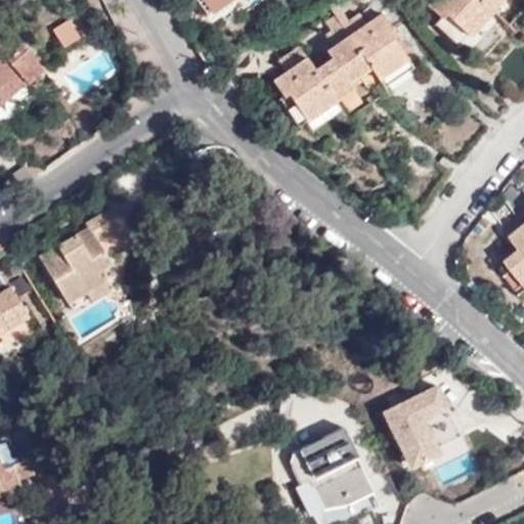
[(198,0),(212,18),(238,0),(198,0)]
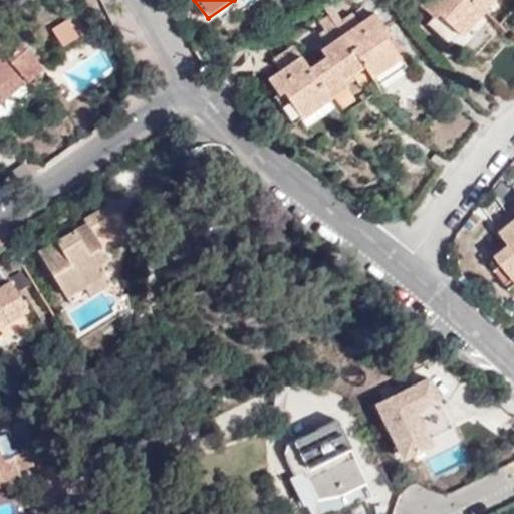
[(422,0),(419,3),(433,17),(437,12),(459,32),(488,0),(422,0)]
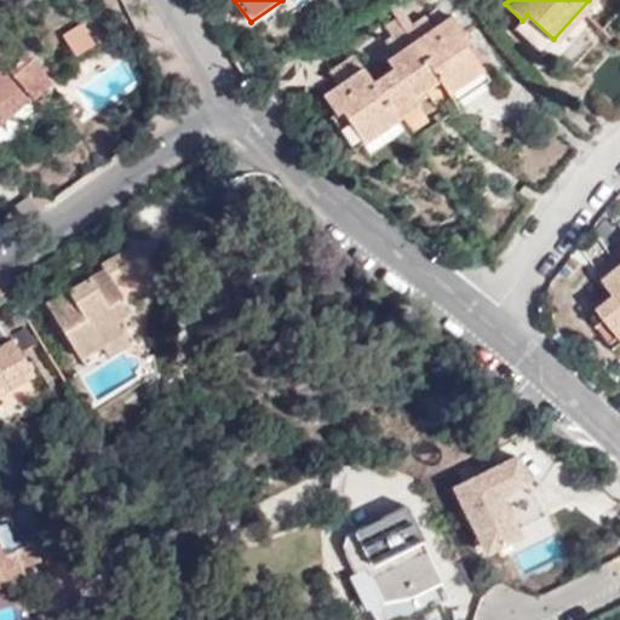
[(527,15),(522,21),(517,24),(545,50),(554,39),(527,15)]
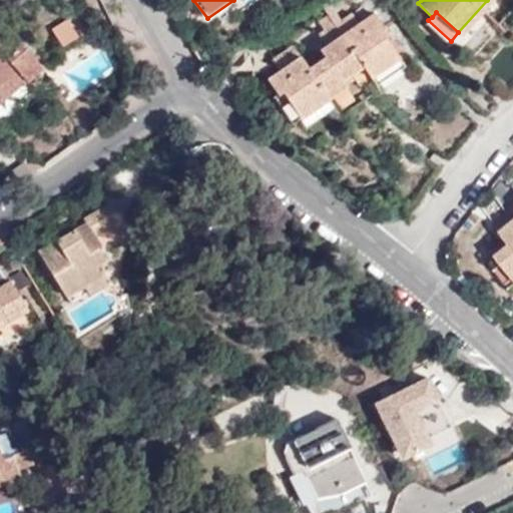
[(298,56),(279,69),(265,79),(275,94),(280,91),(298,117),(326,97),(343,86),(341,81),(362,66),(369,76),(397,59),(380,33),(384,29),(373,14),(319,50),(323,55),(305,67),(298,56)]
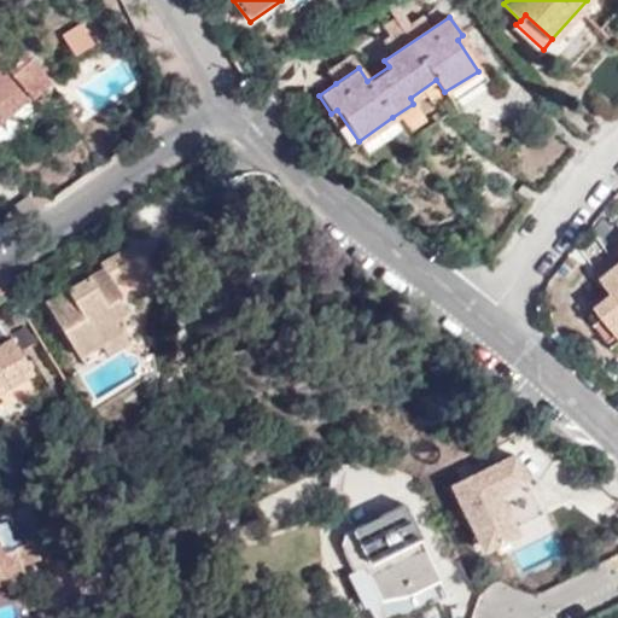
[(88,38),(70,22),(58,36),(76,52),(88,38)]
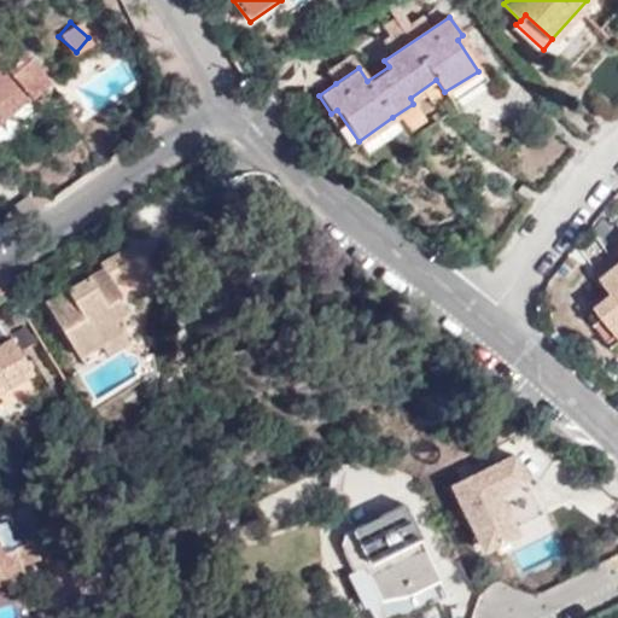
[(0,111),(24,93),(33,104),(34,105),(56,89),(16,40),(0,52),(0,130),(9,123),(0,112),(0,111)]
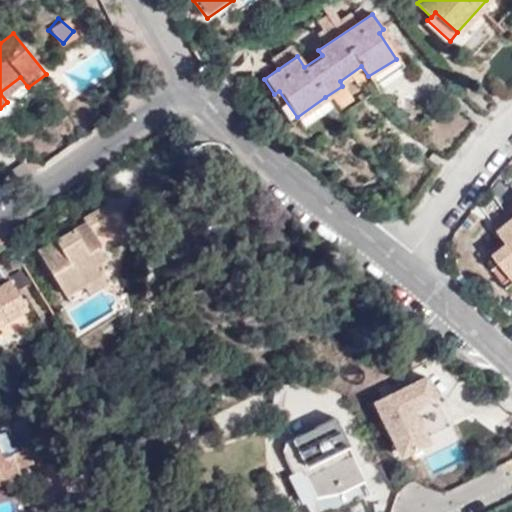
[(270,58),(278,69),(297,56),(290,46),(270,58)]
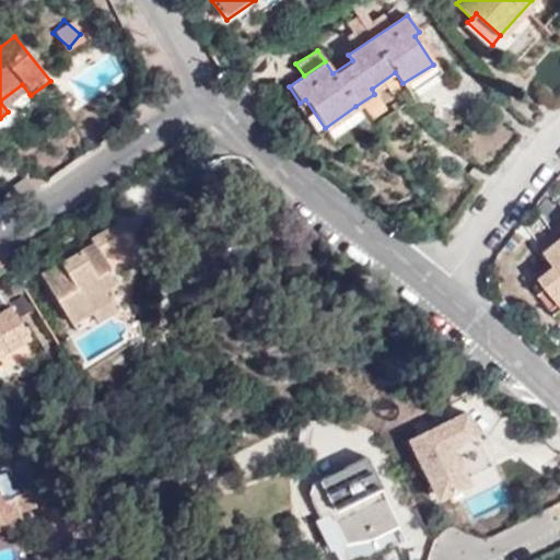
[(440,74),(433,65),(403,83),(409,94),(440,74)]
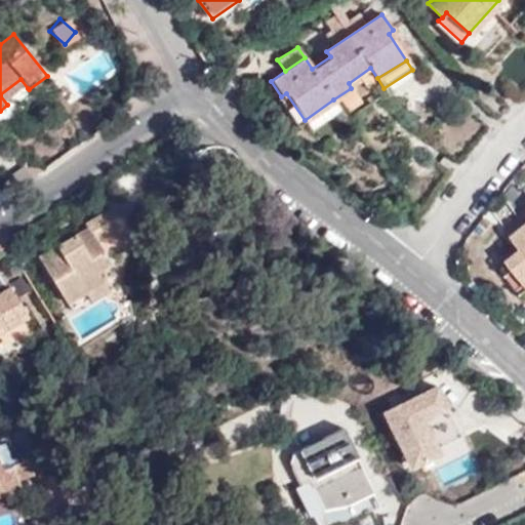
[(0,95),(7,105),(28,88),(21,79),(0,94),(0,95)]
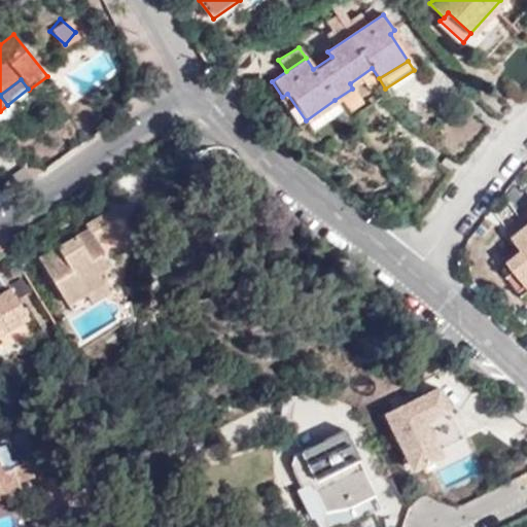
[(335,100),(306,120),(312,128),(340,108),(335,100)]
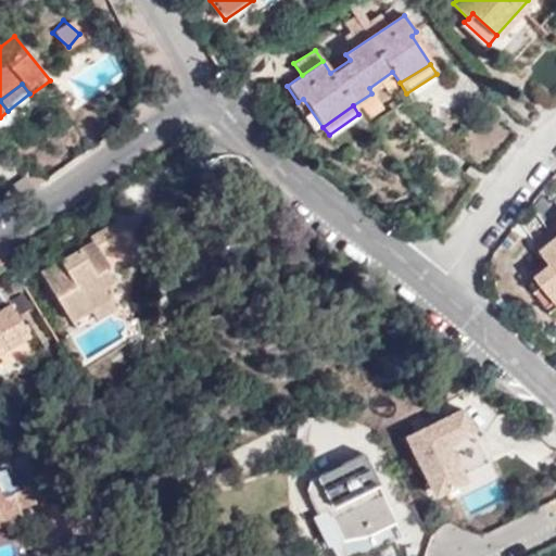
[(71,323),(90,312),(111,300),(103,287),(116,279),(104,257),(130,242),(122,225),(93,241),(95,244),(42,274),(71,323)]
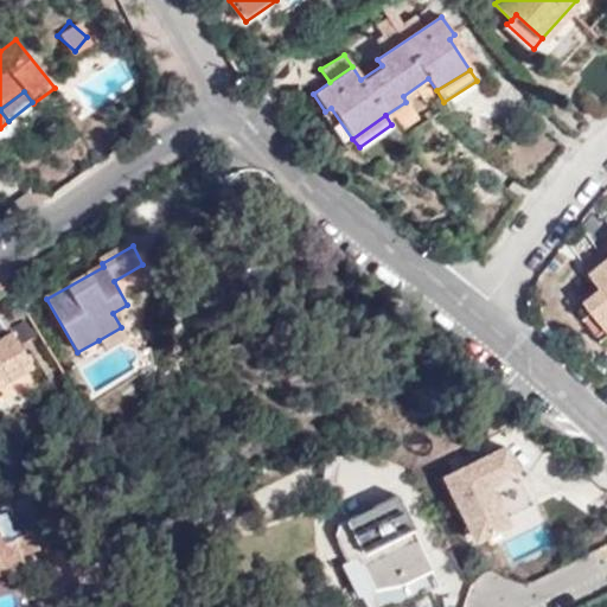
[(587,302),(593,308),(606,325),(606,262),(592,276),(604,289),(587,302)]
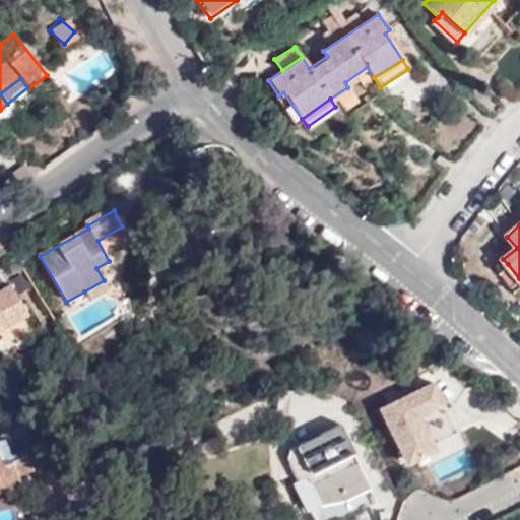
[(519,289),(519,278),(508,264),(500,272),(517,293),(519,289)]
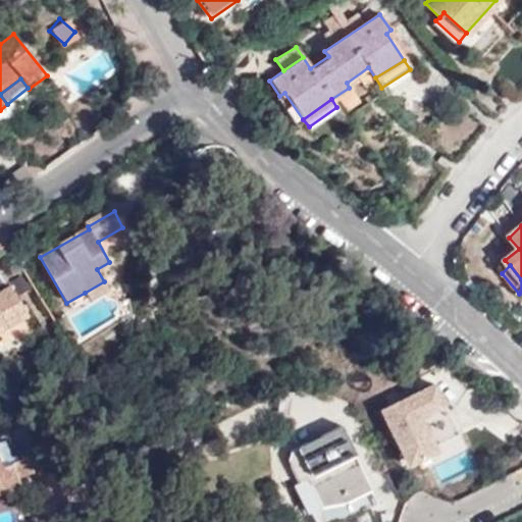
[(104,281),(85,293),(92,303),(110,292),(104,281)]
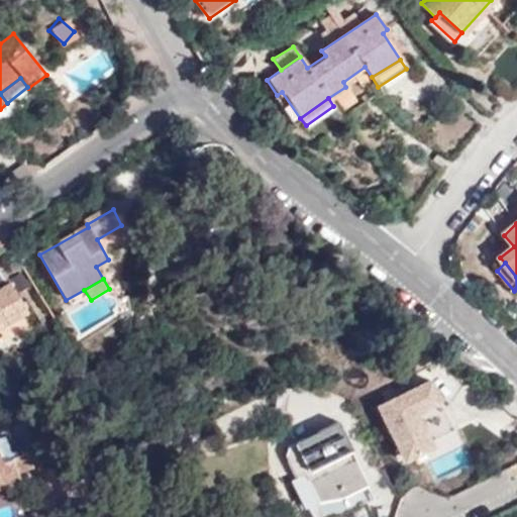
[(0,326),(26,312),(9,283),(0,288),(0,326)]
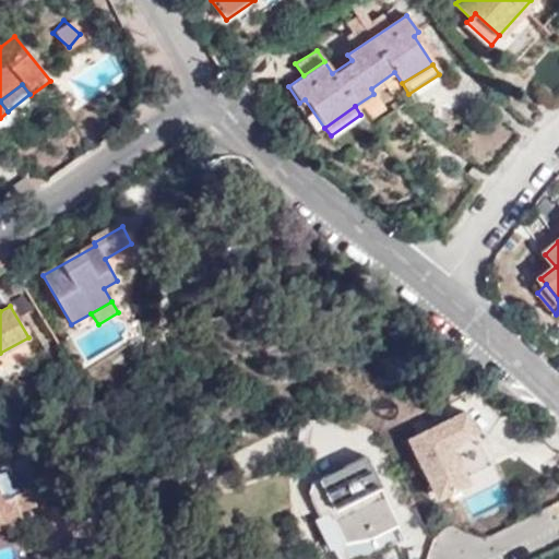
[(409,441),(439,503),(502,474),(473,412),(409,441)]
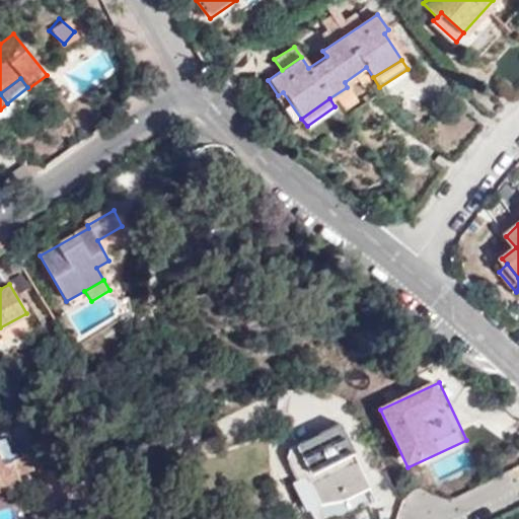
[(288,461),(295,480),(292,483),(309,518),(332,518),(374,504),(341,427),(291,449),(288,461)]
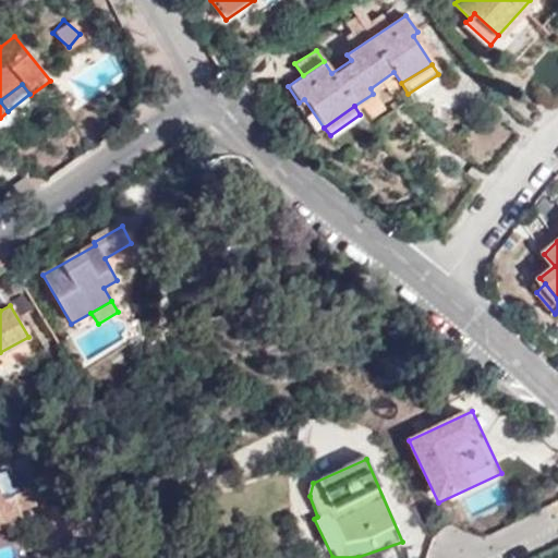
[(0,524),(24,517),(22,509),(37,504),(32,488),(4,497),(0,486),(0,469),(0,470),(0,469),(0,524)]
